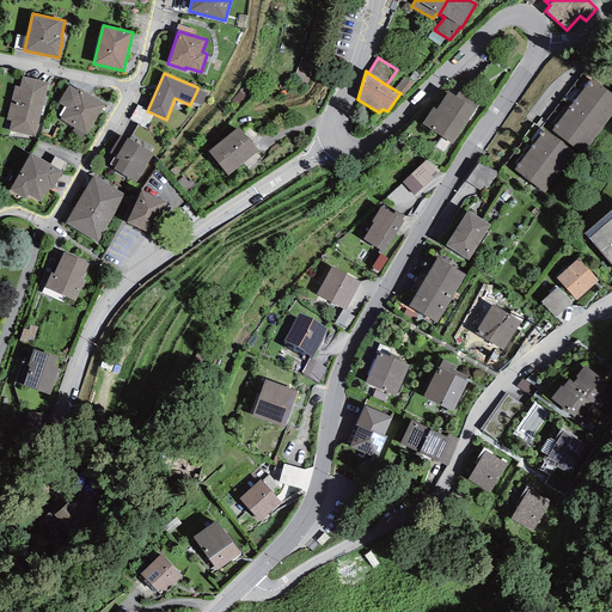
[(404,75),(395,90),(401,93),(399,95),(402,97),(414,81),(404,75)]
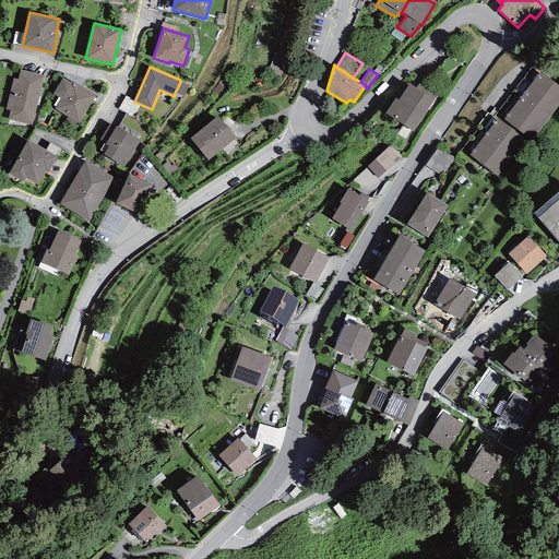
[(44,75),(20,70),(18,80),(13,79),(6,109),(10,110),(8,119),(32,126),(44,75)]
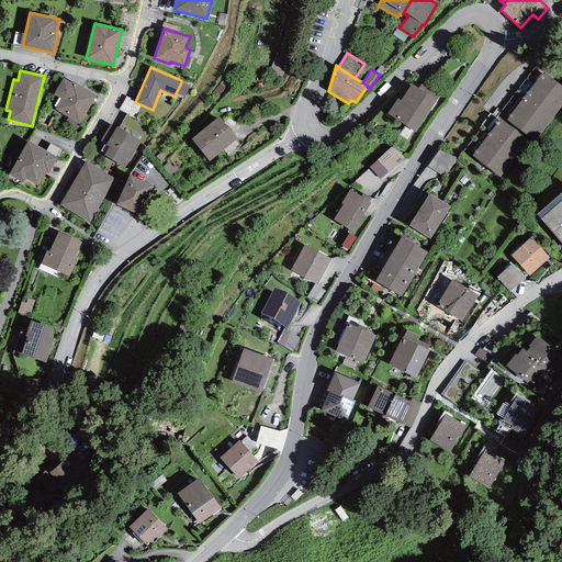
[(561,86),(543,71),(506,121),(534,142),(561,104),(561,86)]
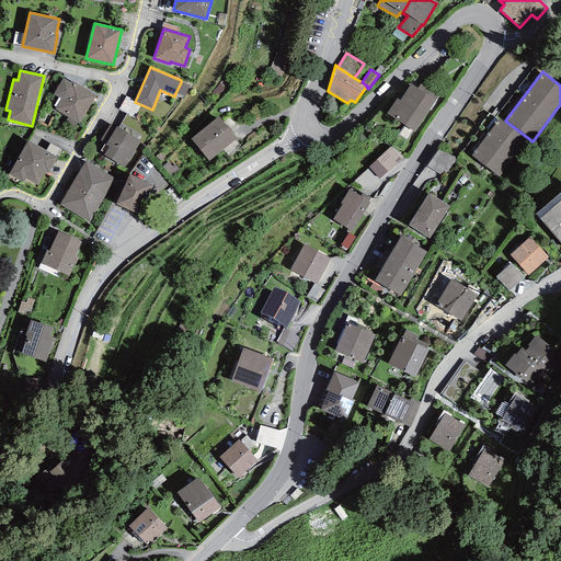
[(70,83),(63,78),(53,94),(61,99),(55,110),(79,124),(95,96),(71,81),(70,83)]
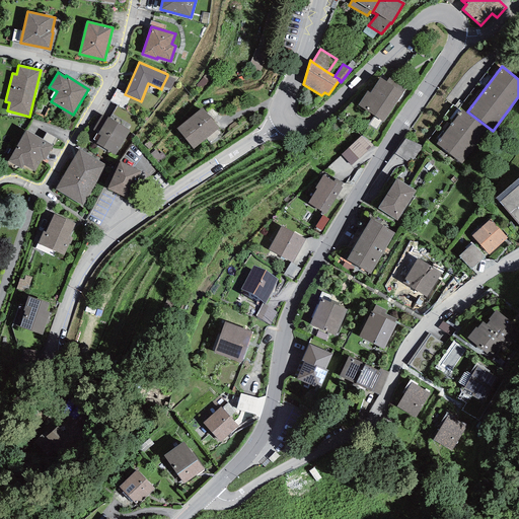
[(175,79),(167,76),(162,86),(170,89),(175,79)]
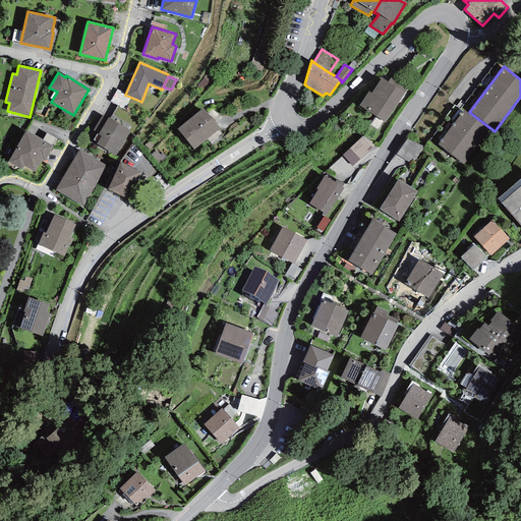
[(407,89),(391,77),(388,82),(381,78),(371,94),(368,92),(359,106),(385,122),(407,89)]
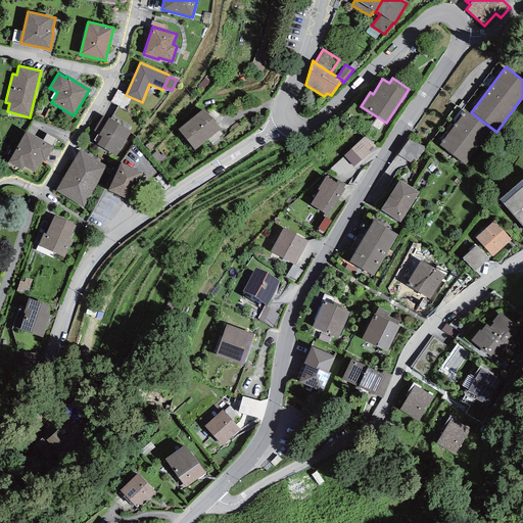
[(221,129),(203,108),(178,130),(194,150),(221,129)]
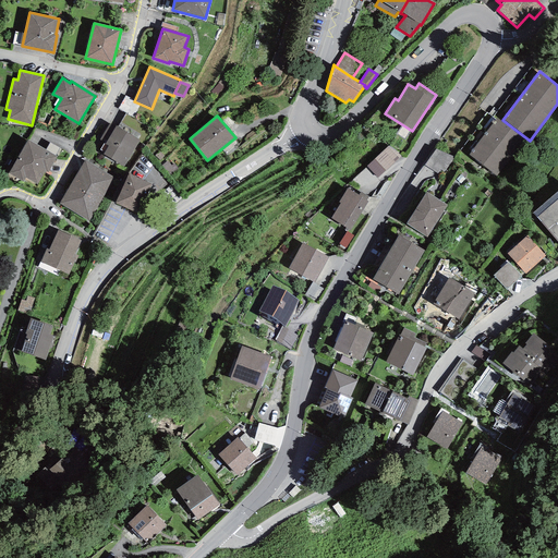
[(502,120),(498,116),(469,155),(500,179),(530,141),(502,120)]
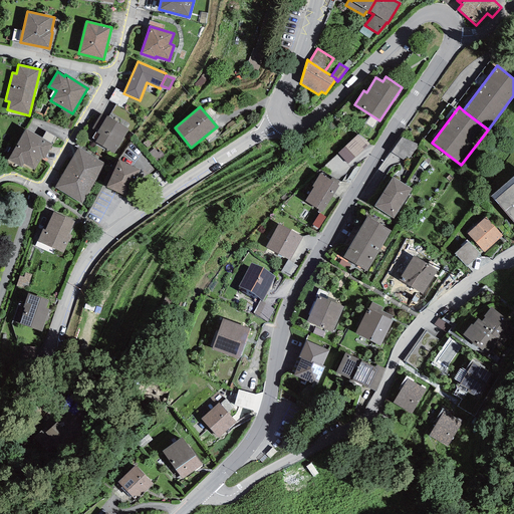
[(91,129),(96,132),(105,117),(100,114),(91,129)]
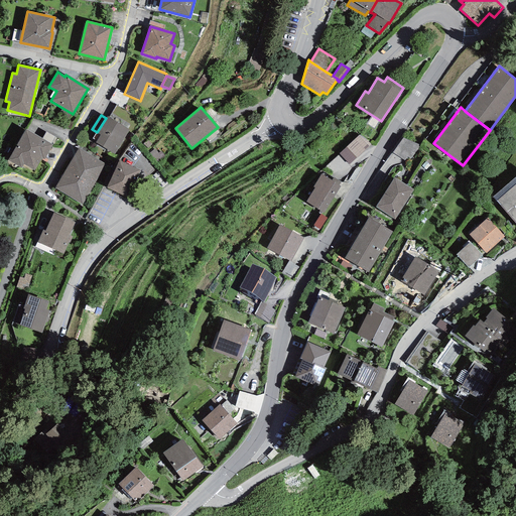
[(129,129),(107,116),(106,118),(97,132),(101,134),(96,143),(114,154),(129,129)]
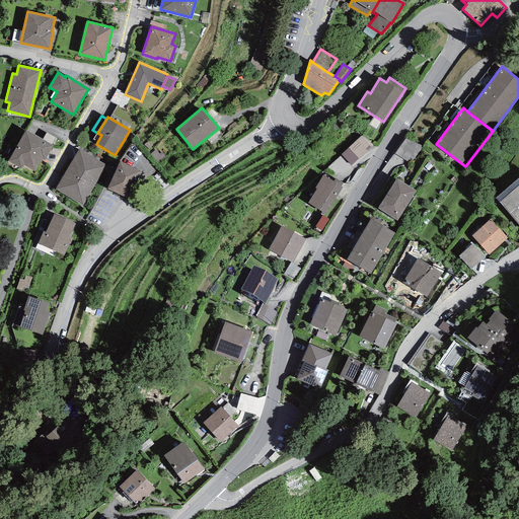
[(53,146),(25,130),(7,161),(21,169),(24,165),(34,171),(42,159),(45,161),(53,146)]
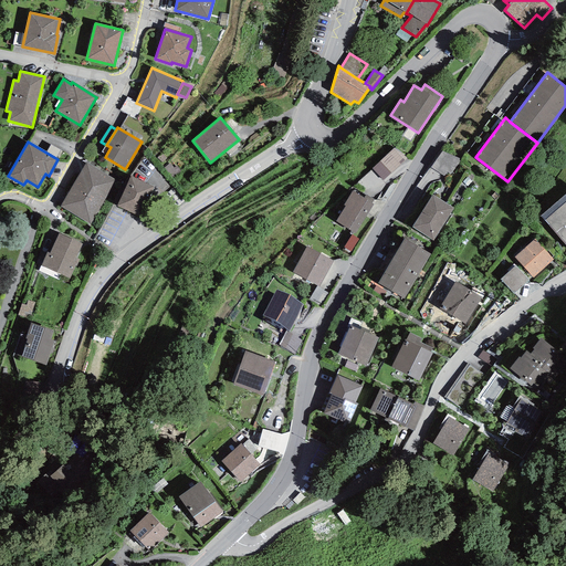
[(394,148),(371,168),(383,180),(407,158),(394,148)]
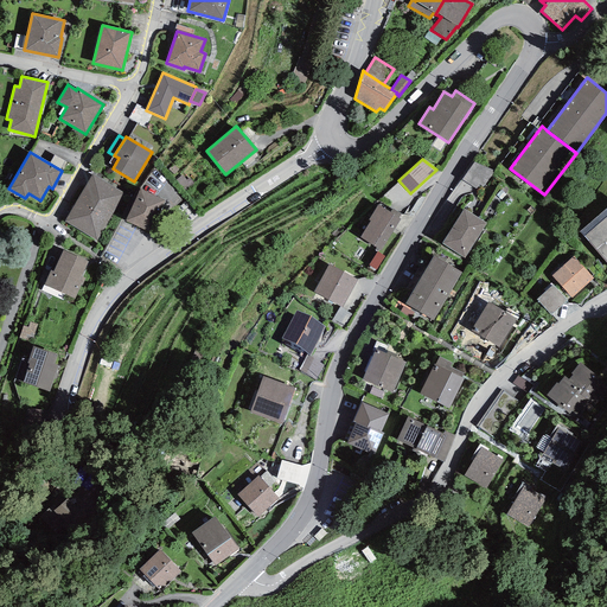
[(479,186),(485,166),(472,161),(470,172),(465,171),(462,180),(479,186)]
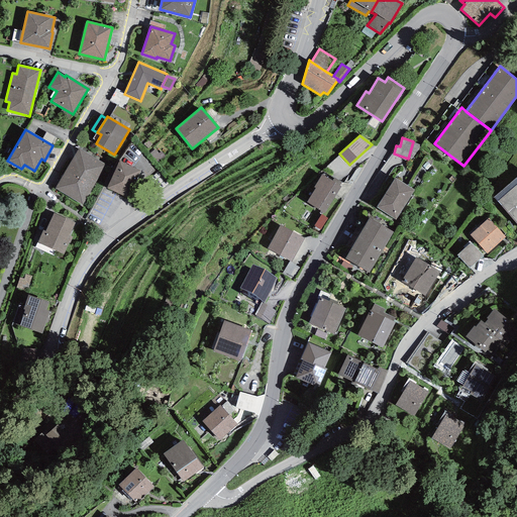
[(105,164),(79,148),(55,189),(82,205),(105,164)]
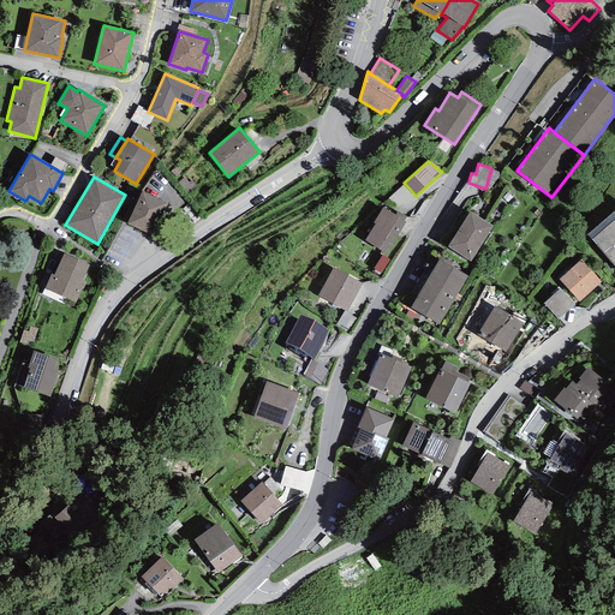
[(157,198),(143,191),(126,224),(138,230),(150,236),(166,203),(157,198)]
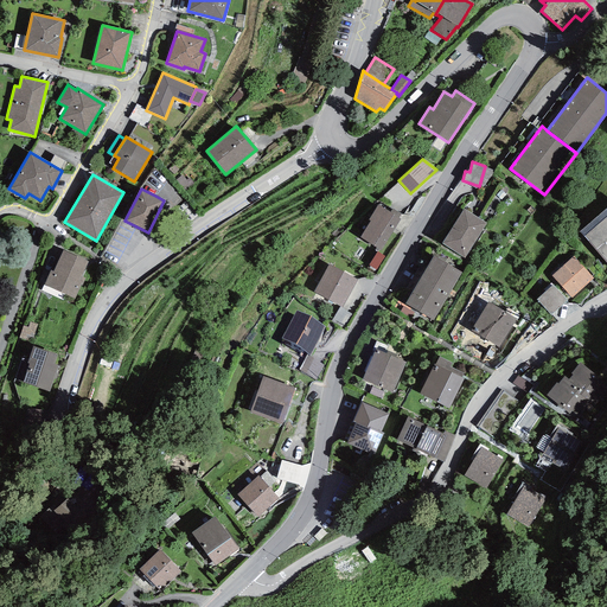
[(390,212),(378,205),(369,219),(370,221),(359,237),(381,250),(401,218),(398,217),(401,215),(393,209),(390,212)]
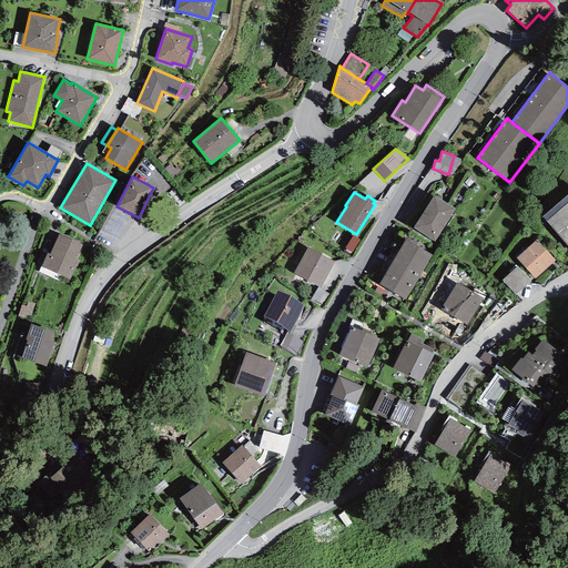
[(567,194),(541,217),(567,246),(567,194)]
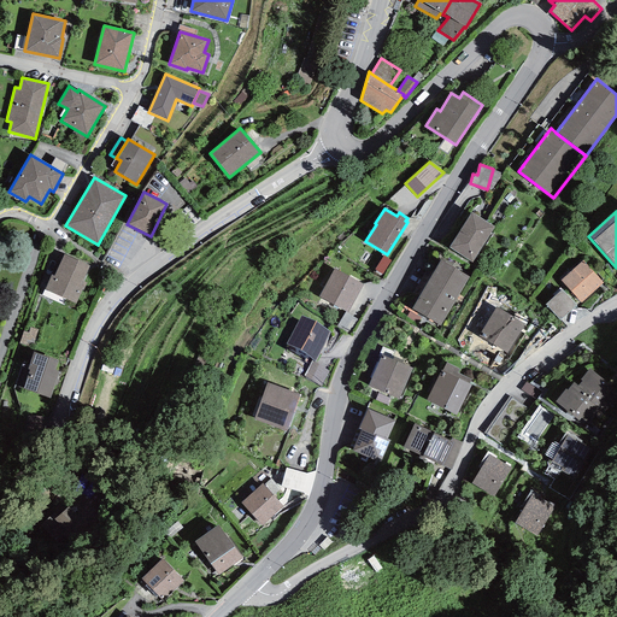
[(471,212),(450,248),(472,263),(494,227),(471,212)]
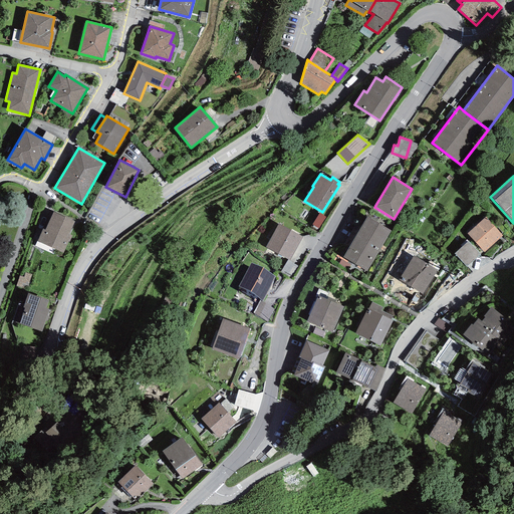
[(74,222),(53,212),(45,230),(43,229),(37,242),(63,253),(68,241),(69,242),(72,236),(68,235),(74,222)]
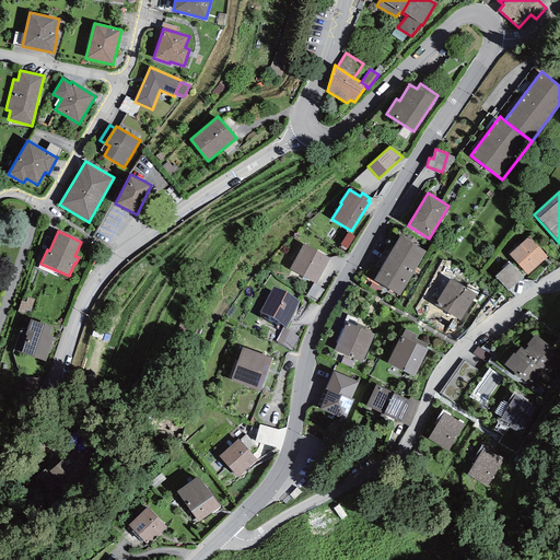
[(427,252),(400,235),(374,280),(400,295),(427,252)]
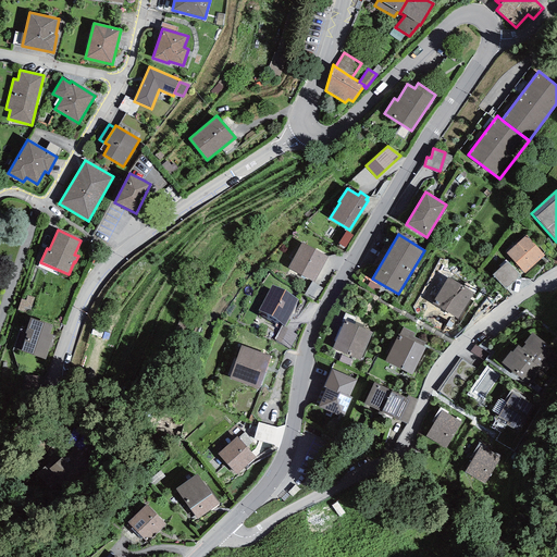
[(545,255),(527,235),(506,254),(524,273),(545,255)]
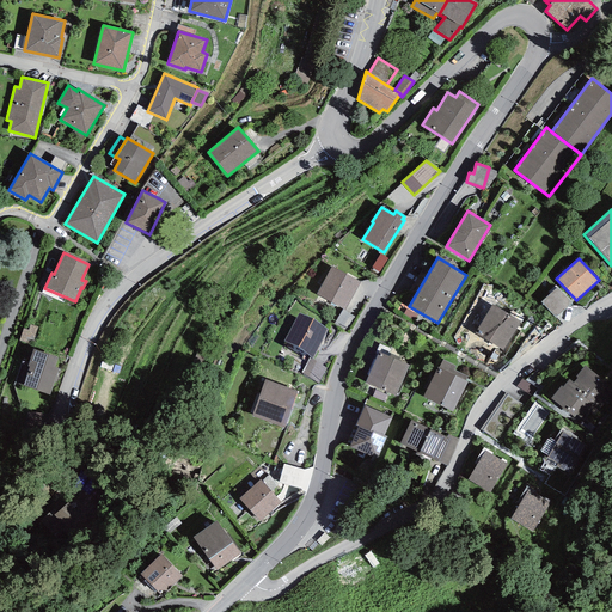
[(361,282),(331,267),(324,281),(353,297),(361,282)]
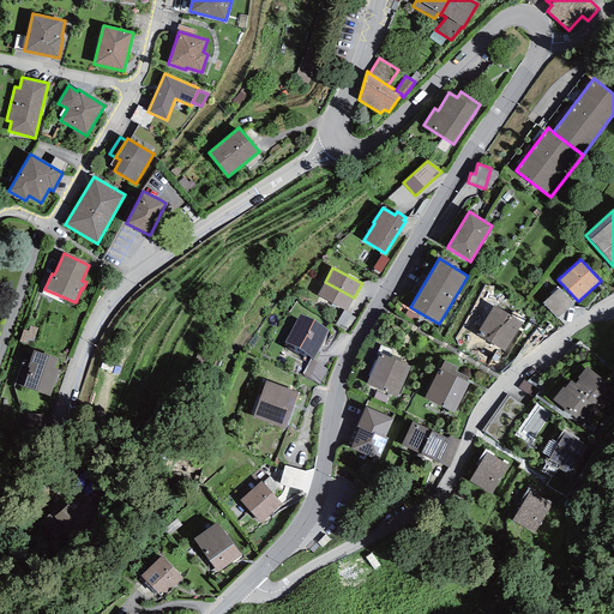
[(354,298),(325,282),(317,295),(343,311),(345,312),(354,298)]
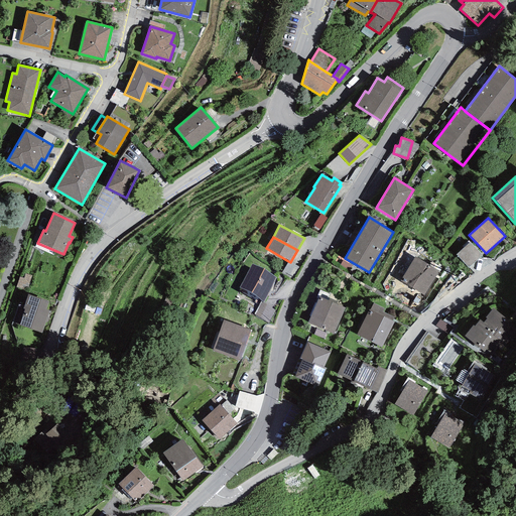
[(482,256),(470,242),(456,255),(468,268),(482,256)]
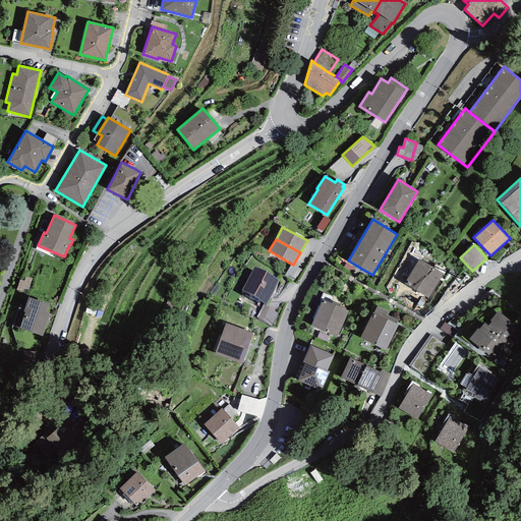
[(444,274),(418,258),(404,283),(428,298),(444,274)]
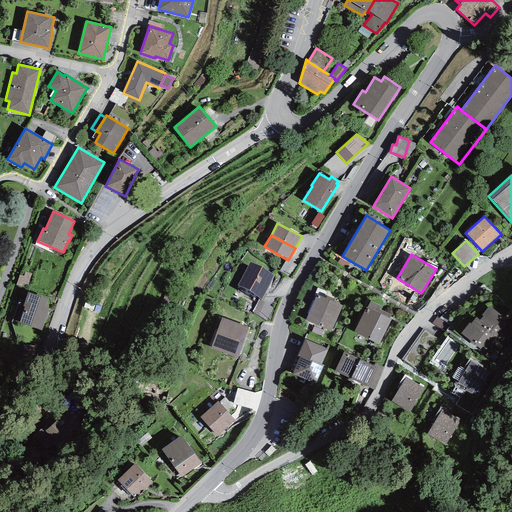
[(288,260),(286,259),(279,271),(291,277),(297,265),(288,260)]
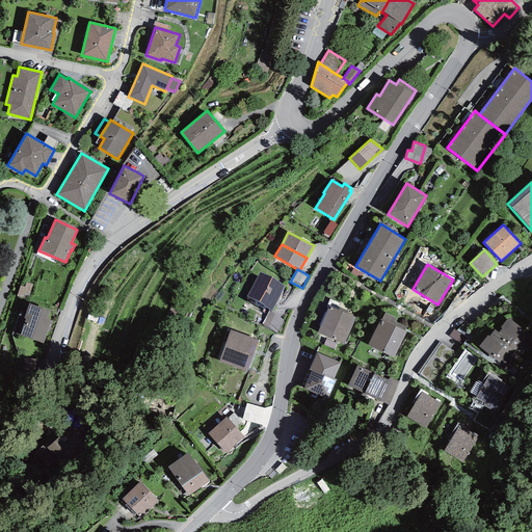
[(285,286),(260,272),(246,297),(271,311),(285,286)]
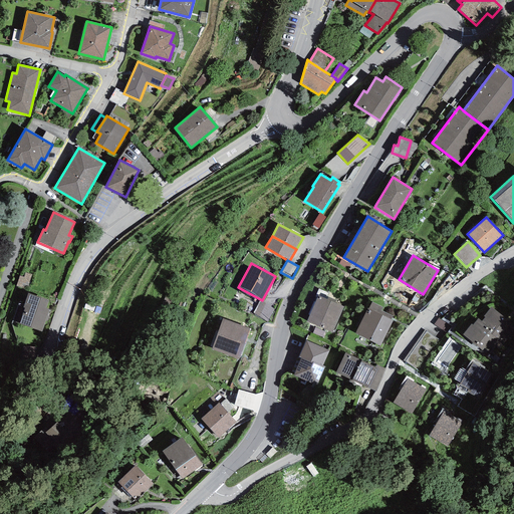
[(48,300),(28,293),(23,307),(25,308),(19,323),(41,331),(45,320),(47,321),(48,316),(47,315),(49,309),(45,308),(48,300)]
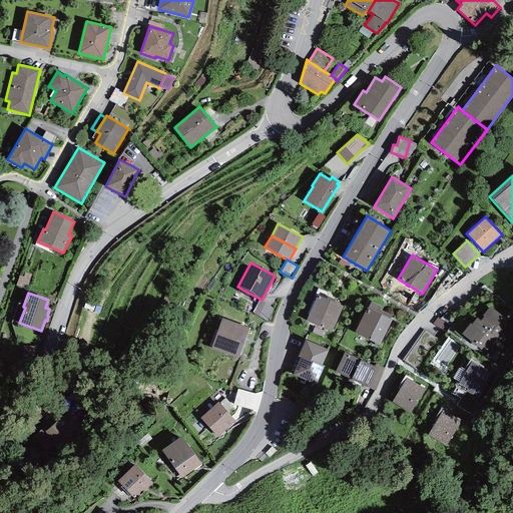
[(343,306),(318,295),(306,321),(332,332),(343,306)]
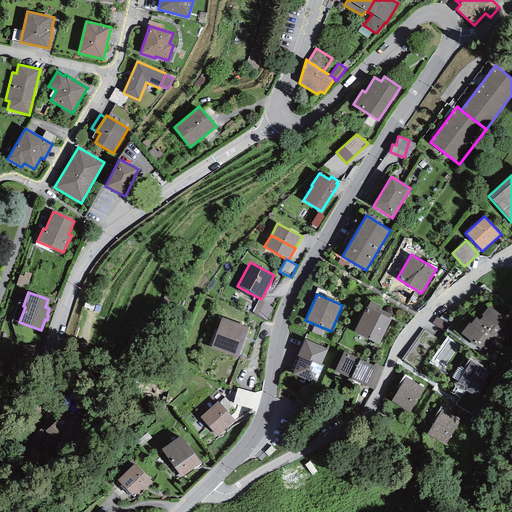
[(273,308),(258,300),(251,312),(266,320),(273,308)]
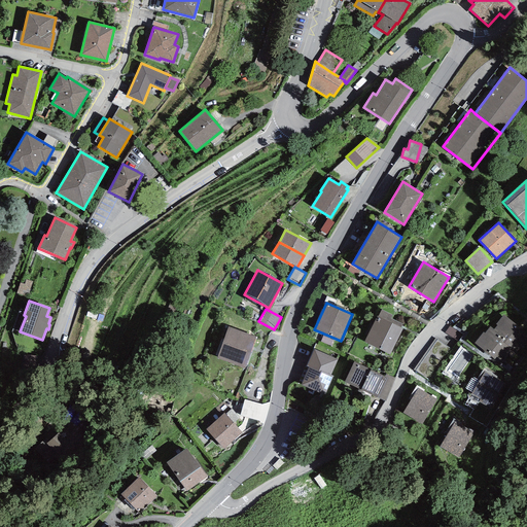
[(381,310),(378,316),(400,327),(402,324),(390,318),(392,316),(381,310)]
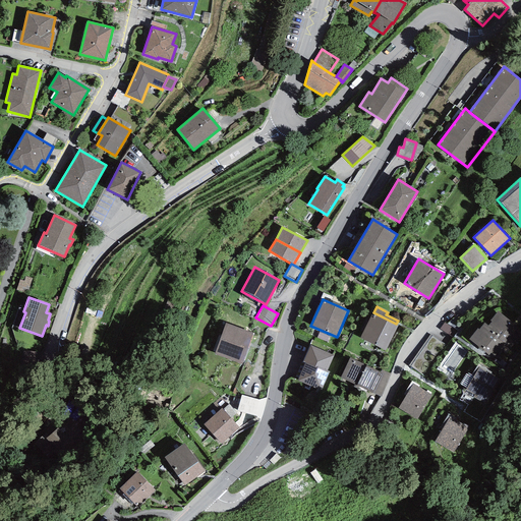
[(491,322),(488,326),(518,347),(520,342),(520,328),(498,310),(490,321),(491,322)]
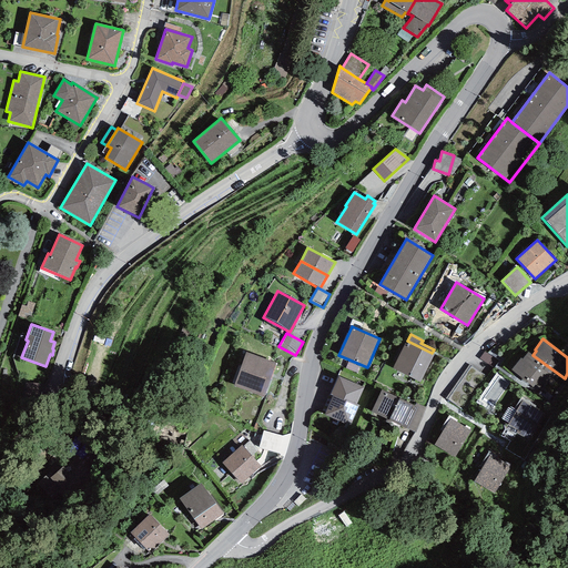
[(407,341),(406,341),(392,368),(419,383),(434,355),(432,353),(407,341)]
